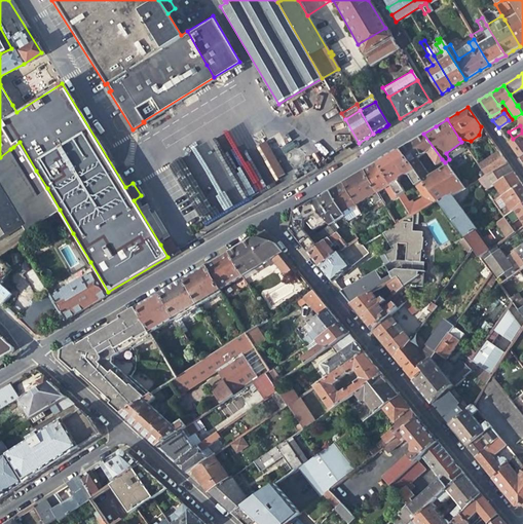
[(522,133),(513,139),(508,142),(518,156),(522,151),(522,133)]
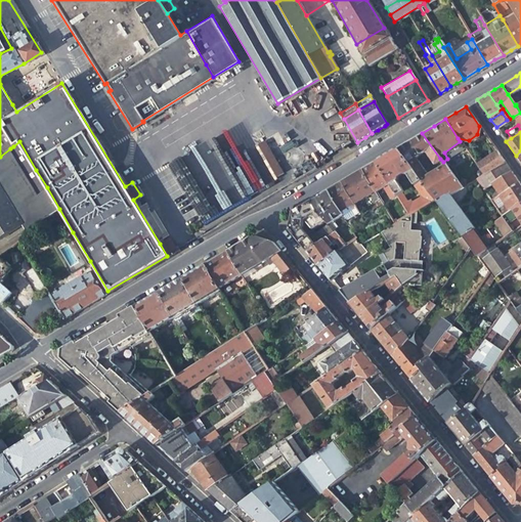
[(433,164),(440,159),(422,133),(409,140),(397,147),(400,154),(403,159),(407,164),(410,169),(415,174),(419,178),(421,182),(434,199),(436,201),(443,211),(463,236),(470,246),(476,255),(485,249),(446,196),(462,186),(444,164),(426,174),(415,158),(424,151),(433,164)]
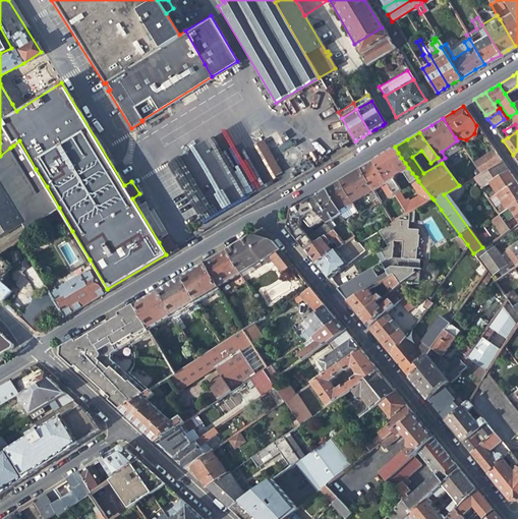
[(198,219),(261,186),(243,154),(227,162),(212,134),(163,160),(180,192),(171,197),(181,218),(194,211),(198,219)]
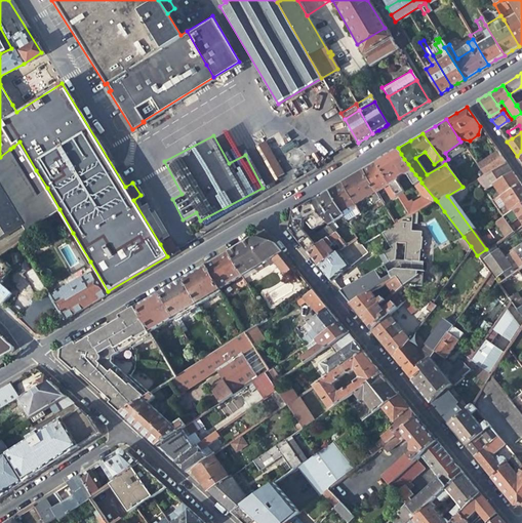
[(256,145),(275,176),(282,172),(263,139),(256,145)]
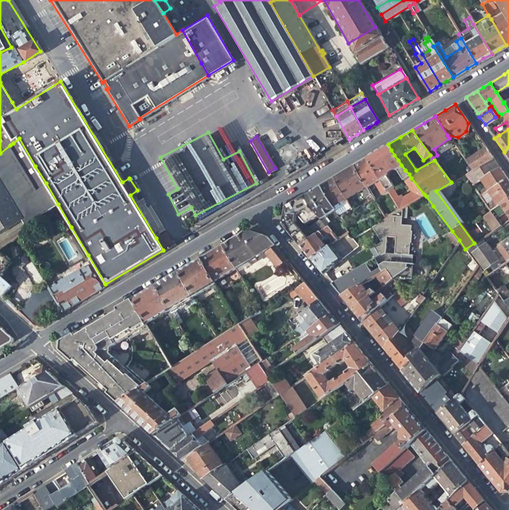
[(29,169),(35,166),(19,138),(13,143),(29,169)]
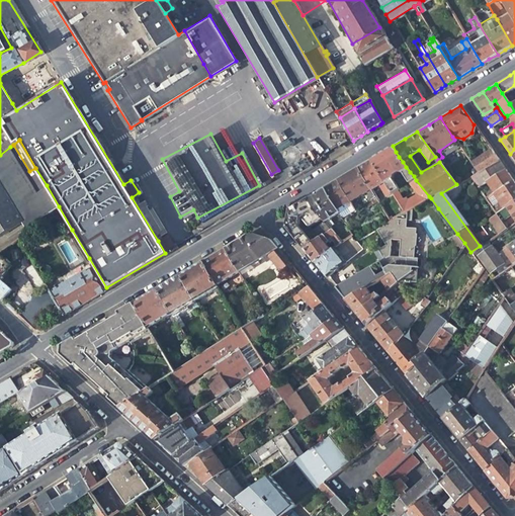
[(400,205),(406,202),(398,188),(399,187),(392,177),(393,173),(397,170),(401,173),(422,200),(429,196),(416,180),(414,176),(410,172),(406,167),(403,162),(399,157),(396,152),(393,146),(382,152),(371,159),(388,185),(393,193),(394,195),(400,205)]
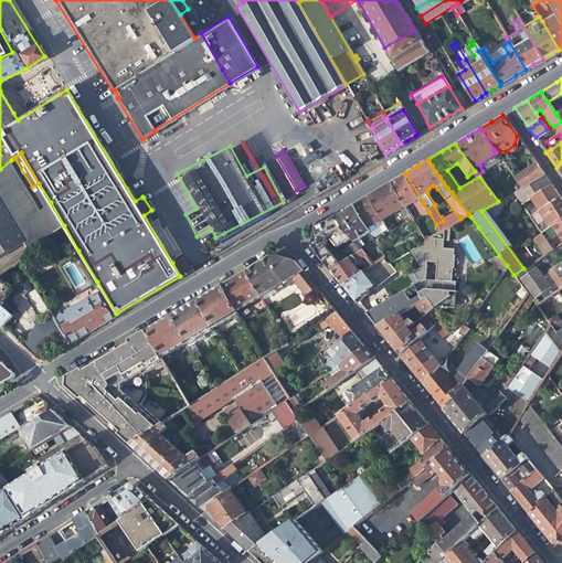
[(27,247),(64,225),(51,202),(40,209),(11,160),(0,169),(0,253),(18,243),(23,241),(27,247)]
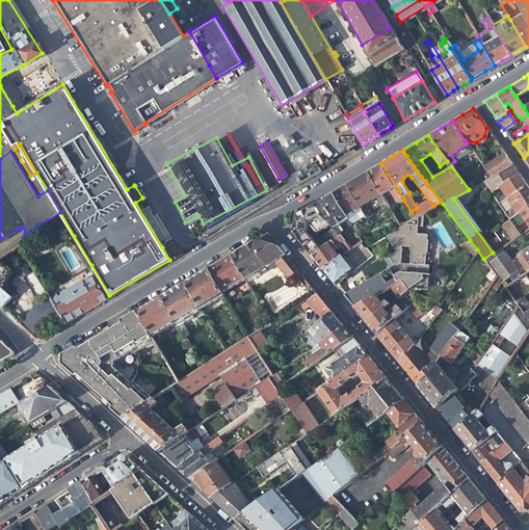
[(483,166),(491,176),(511,164),(503,153),(483,166)]
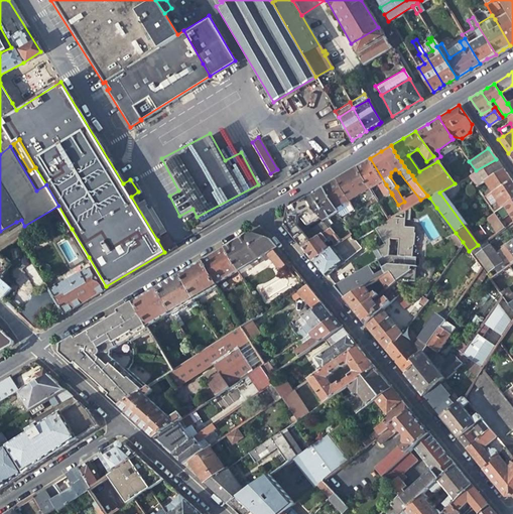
[(380,188),(386,184),(370,158),(362,163),(356,167),(369,187),(377,183),(380,188)]
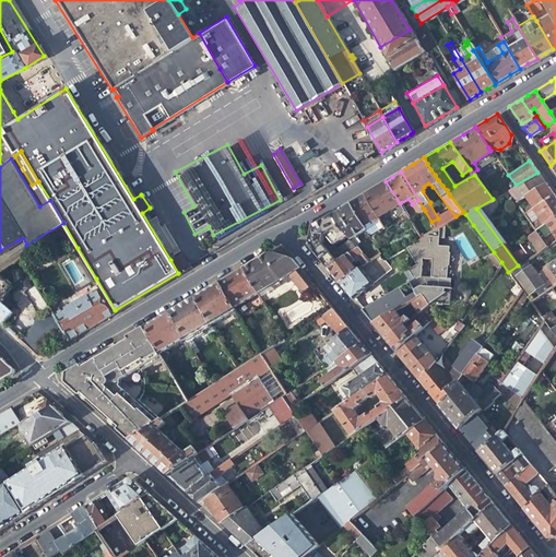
[(507,190),(515,201),(518,199),(520,197),(523,194),(529,190),(544,182),(537,173),(516,185),(507,190)]
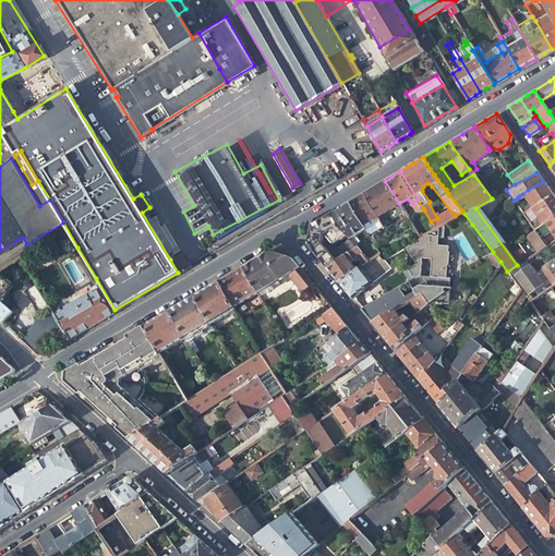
[(395,207),(398,213),(403,209),(402,208),(399,203),(385,181),(377,185),(363,194),(376,214),(395,203),(395,207)]
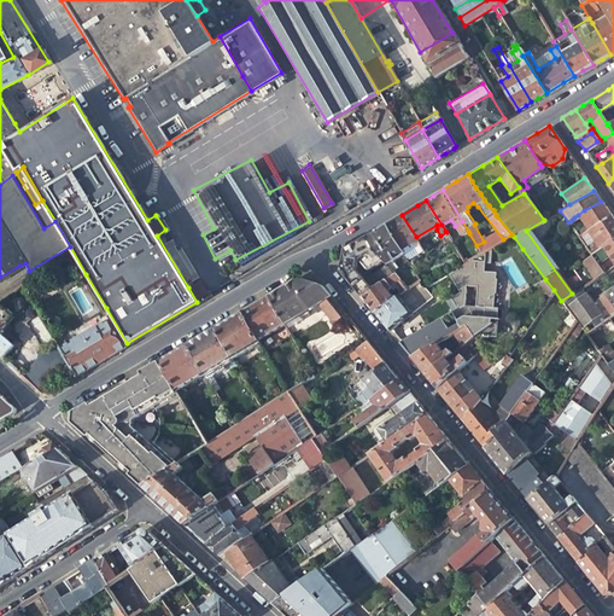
[(578,215),(584,225),(586,228),(595,222),(610,215),(601,202),(584,210),(578,215)]
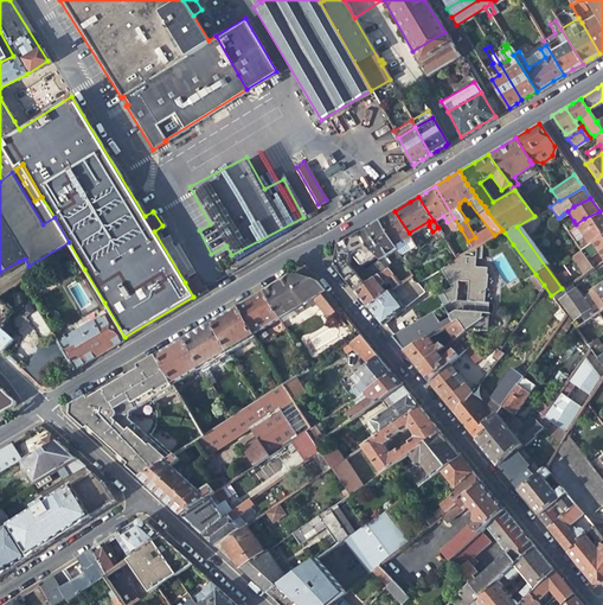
[(416,243),(411,237),(410,235),(409,233),(395,211),(389,215),(378,221),(393,242),(405,236),(406,237),(404,241),(409,248),(416,243)]
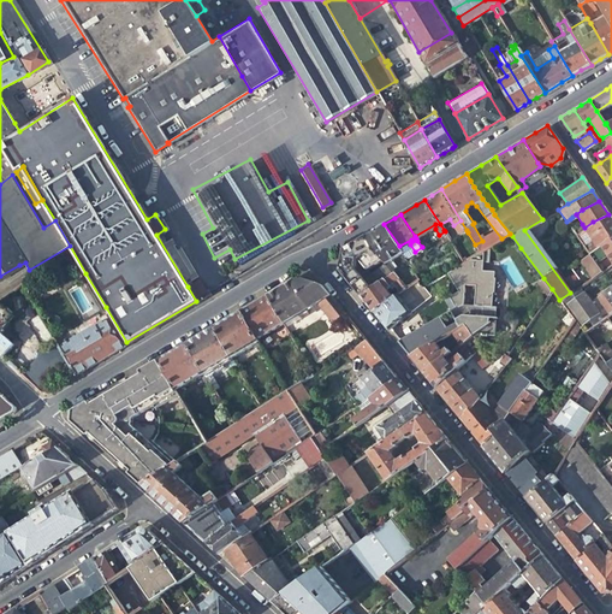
[(587,231),(592,240),(596,246),(600,243),(605,240),(611,236),(611,219),(608,214),(593,222),(584,228),(587,231)]
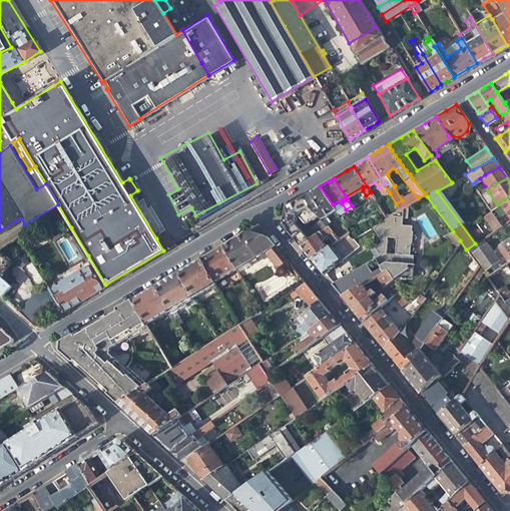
[(480,189),(475,182),(472,184),(479,194),(487,189),(485,186),(480,189)]
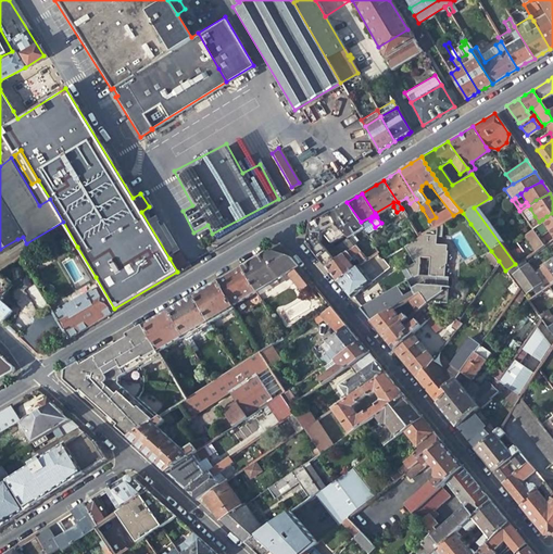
[(361,222),(347,202),(335,209),(330,212),(347,235),(348,236),(349,237),(356,246),(363,252),(367,259),(379,251),(375,244),(367,250),(357,236),(354,236),(353,234),(363,226),(361,222)]
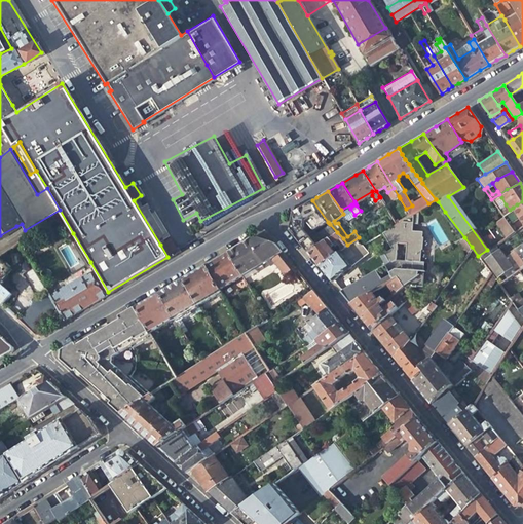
[(496,200),(501,197),(499,194),(491,199),(494,204),(497,202),(496,200)]
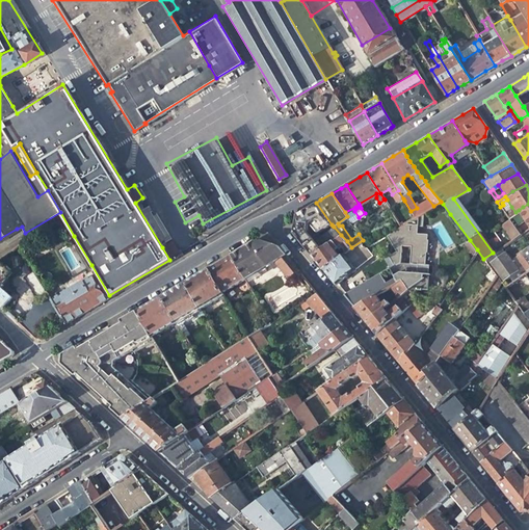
[(387,204),(386,202),(385,200),(379,203),(374,206),(376,210),(387,204)]
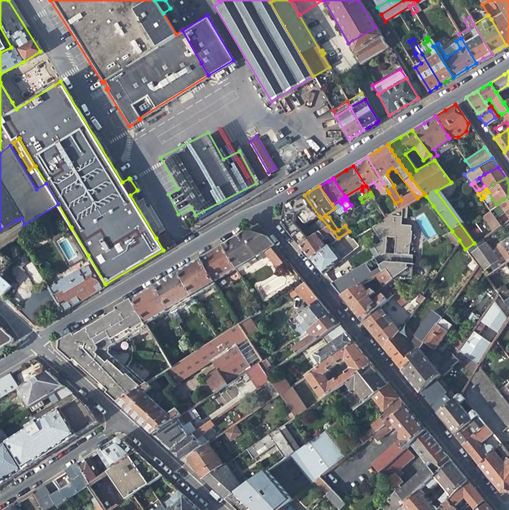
[(305,224),(319,216),(304,195),(287,205),(284,207),(282,224),(292,237),(299,245),(328,226),(321,218),(306,229),(302,232),(296,224),(298,216),(305,224)]
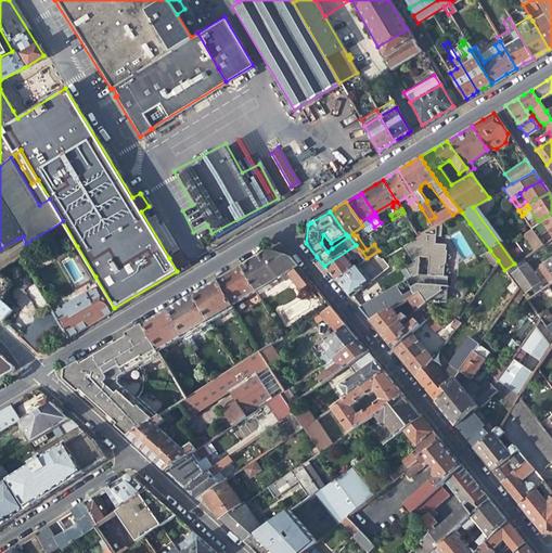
[(551,235),(551,213),(546,216),(541,219),(551,236),(551,235)]
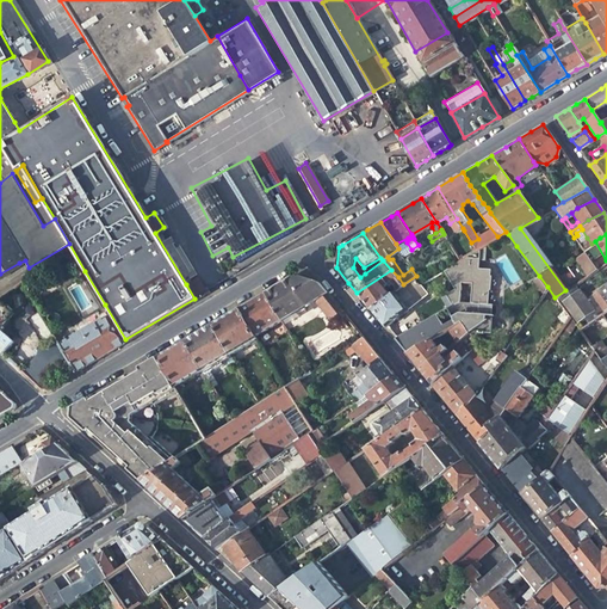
[(577,244),(583,251),(589,246),(592,244),(587,238),(577,244)]
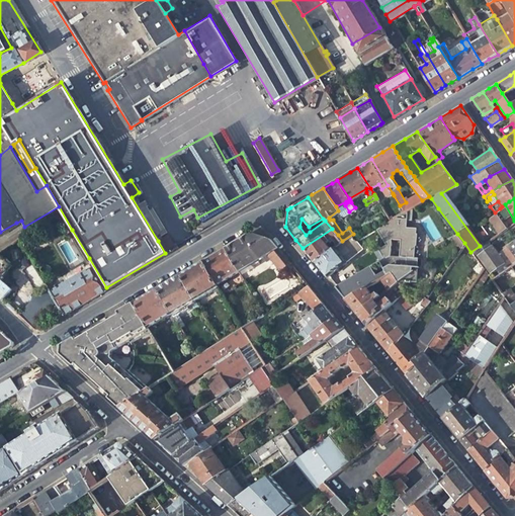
[(409,207),(406,202),(400,205),(403,211),(409,207)]
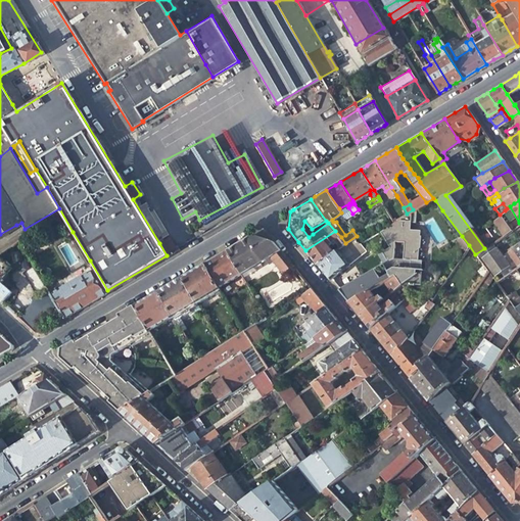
[(407,214),(378,231),(386,246),(379,252),(383,257),(385,261),(382,264),(388,273),(391,276),(394,275),(400,283),(405,280),(421,269),(421,258),(417,258),(420,235),(417,235),(417,228),(408,228),(409,222),(415,222),(413,209),(407,214)]
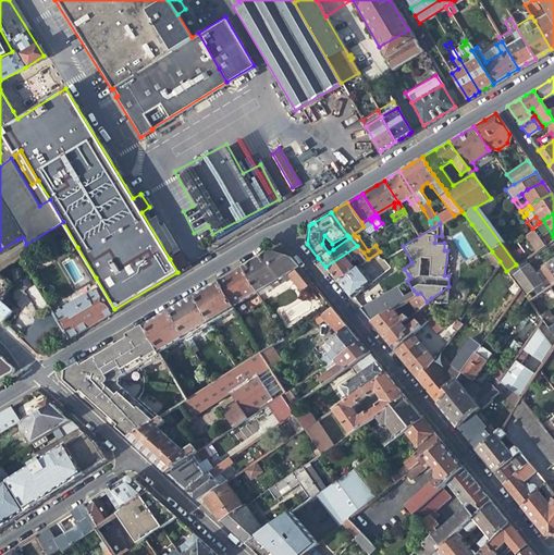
[(543,231),(538,224),(532,229),(538,237),(541,235),(540,233),(543,231)]
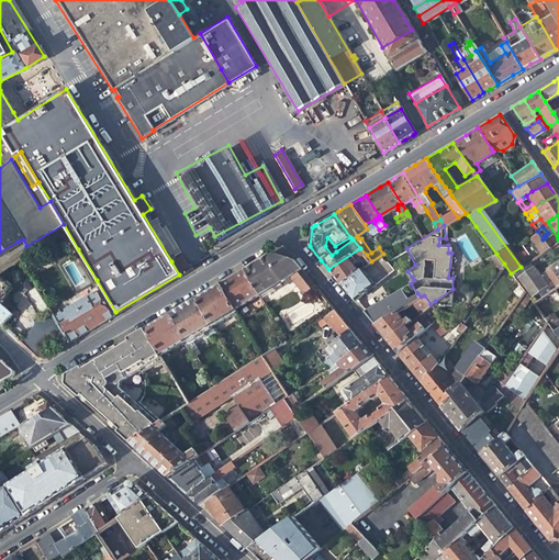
[(548,247),(543,239),(537,231),(527,238),(538,254),(548,247)]
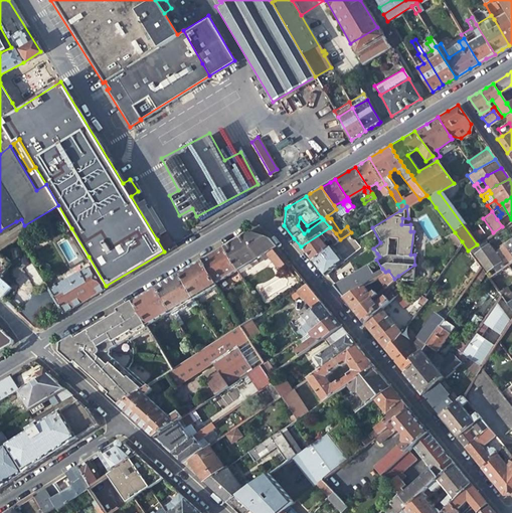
[(23,231),(16,221),(0,230),(0,247),(17,234),(23,231)]
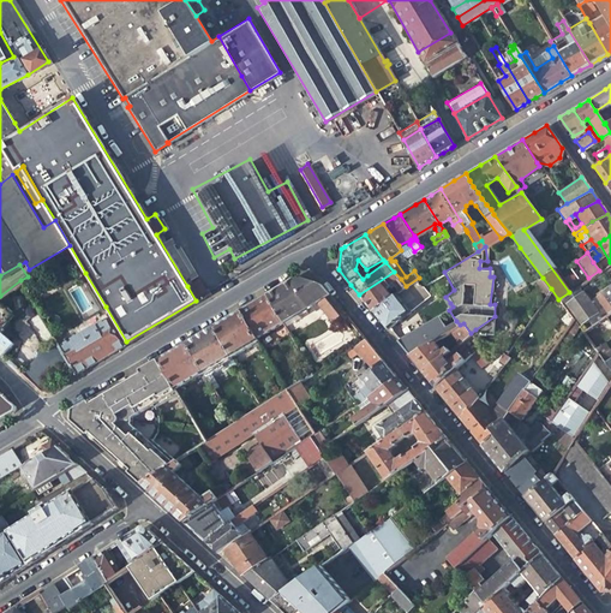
[(559,278),(565,285),(576,278),(570,271),(559,278)]
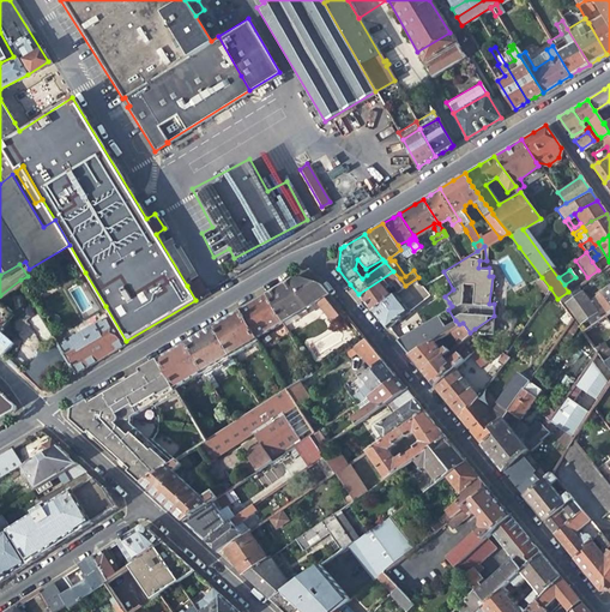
[(394,281),(399,291),(405,286),(400,279),(393,271),(358,294),(366,303),(370,310),(392,295),(386,287),(394,281)]
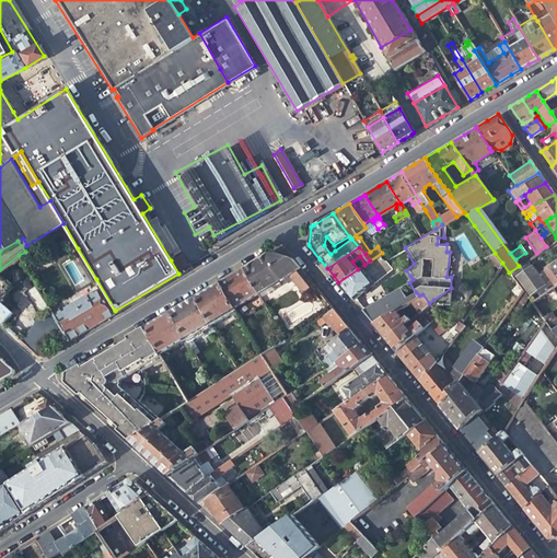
[(93,281),(96,279),(78,248),(74,251),(93,281)]
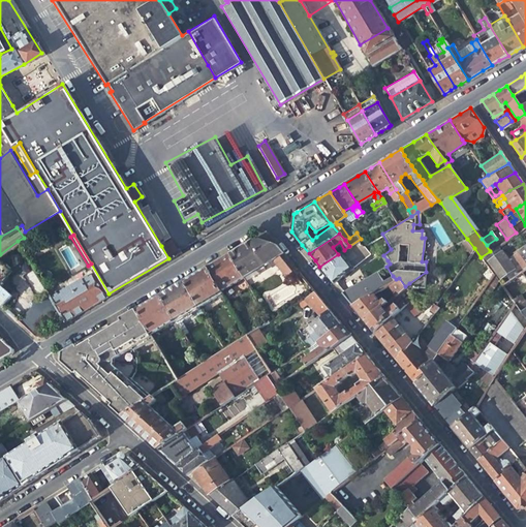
[(282,252),(275,243),(254,237),(240,245),(228,252),(244,278),(246,277),(245,275),(255,269),(258,271),(264,268),(263,264),(271,259),(282,252)]
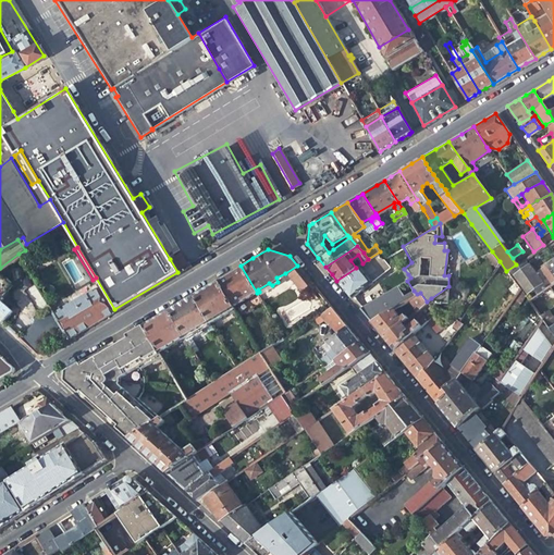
[(384,257),(380,251),(368,259),(362,263),(356,268),(336,281),(351,297),(371,281),(370,280),(388,267),(388,264),(382,258),(384,257)]
